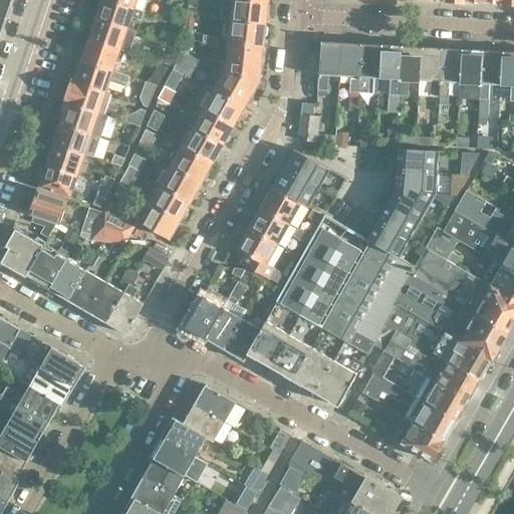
[(0,0),(0,34),(1,33),(11,0),(0,0)]
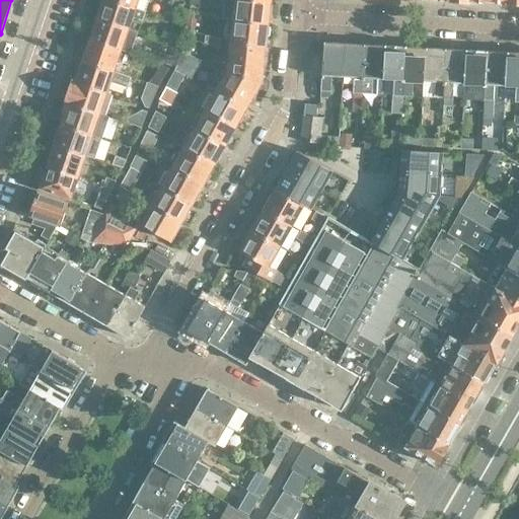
[(113,0),(103,0),(97,18),(130,29),(134,17),(144,20),(147,11),(137,8),(113,0)]
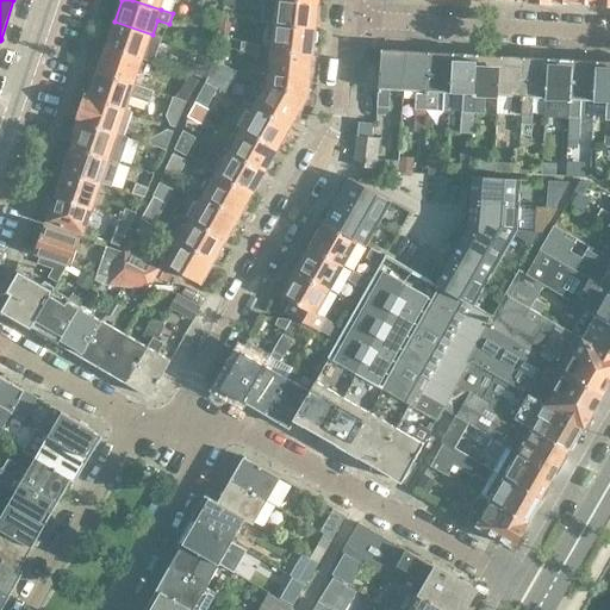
[(266,0),(263,24),(273,25),(315,29),(316,19),(319,17),(319,10),(317,7),(318,2),(300,0),(266,0)]
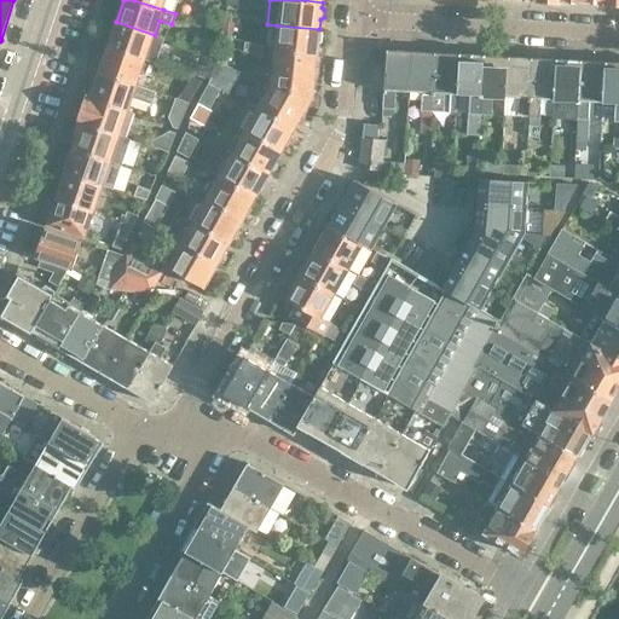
[(202,23),(212,27),(217,12),(207,9),(202,23)]
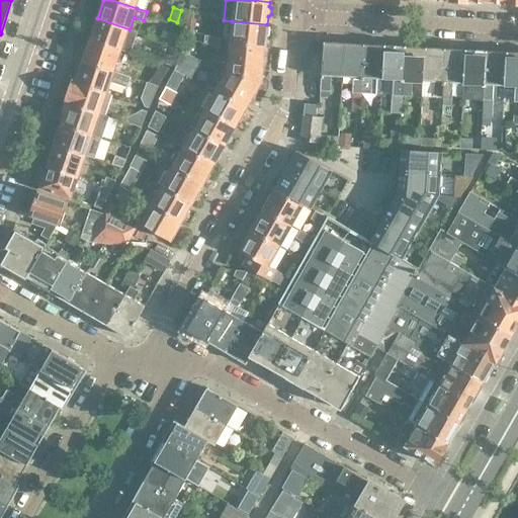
[(183,29),(187,30),(195,31),(197,20),(185,17),(183,29)]
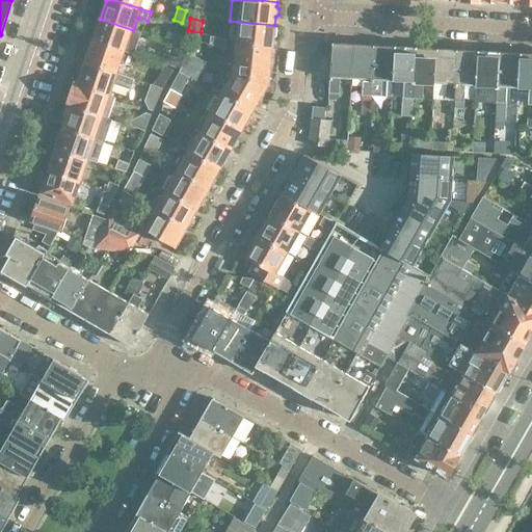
[(92,41),(126,51),(134,54),(141,32),(133,30),(100,19),(92,41)]
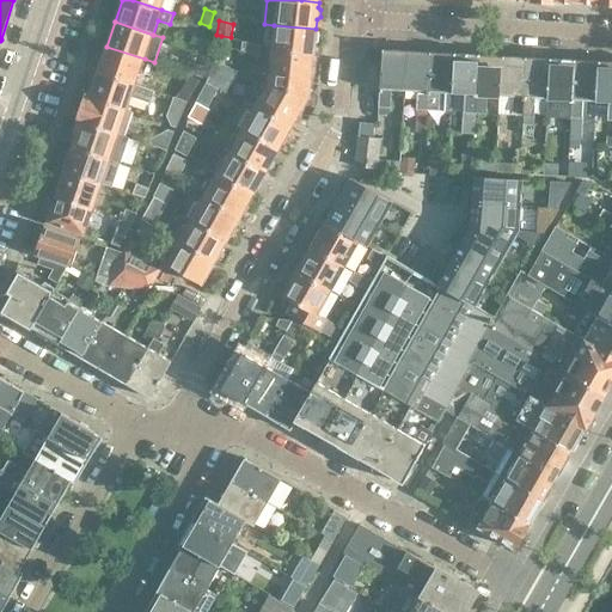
[(274,25),(271,50),(313,54),(313,46),(317,43),(318,35),(316,32),(316,29),(274,25)]
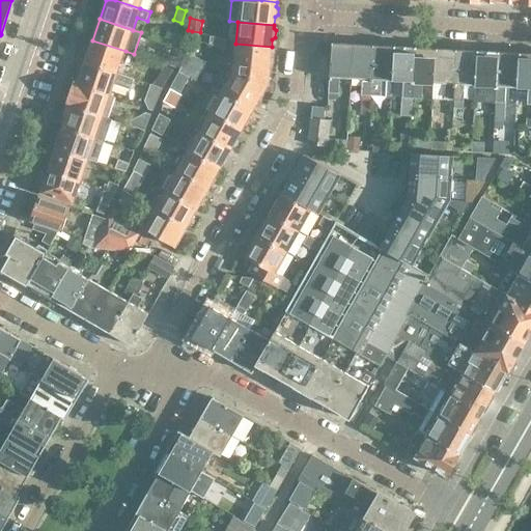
[(182,35),(173,35),(173,44),(182,44),(182,35)]
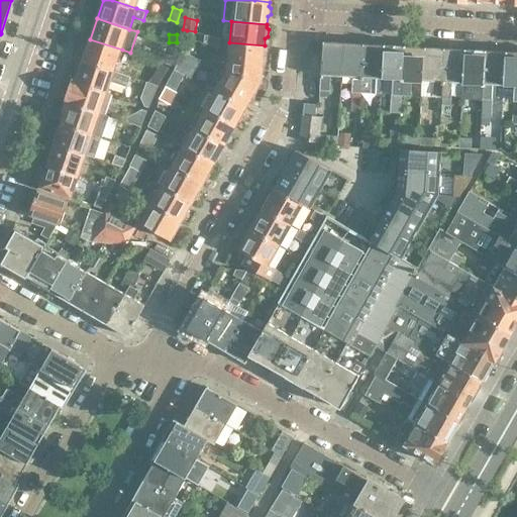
[(217,46),(218,39),(204,36),(203,44),(217,46)]
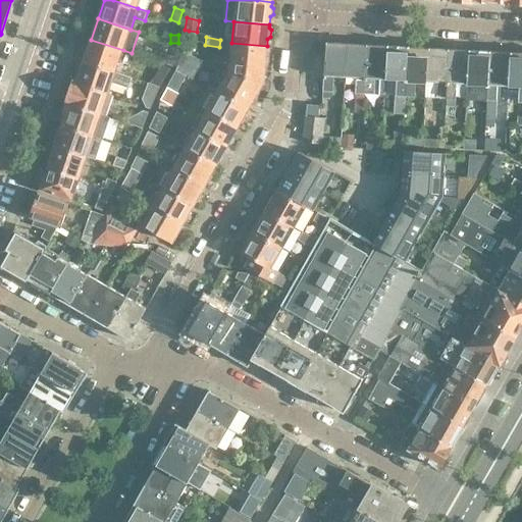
[(91,40),(84,61),(116,72),(123,50),(91,40)]
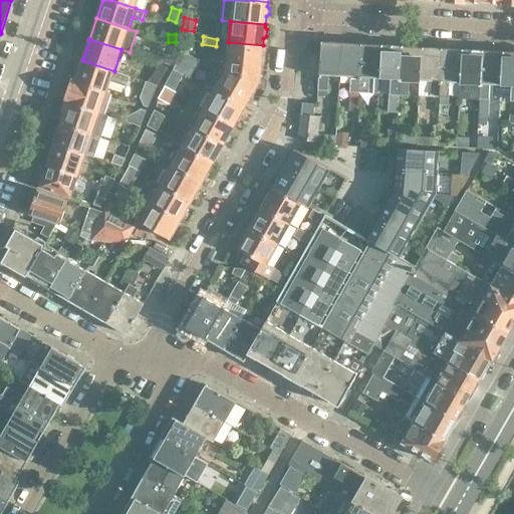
[(228,42),(225,69),(226,70),(259,81),(259,76),(260,67),(263,65),(263,59),(261,57),(263,45),(228,42)]
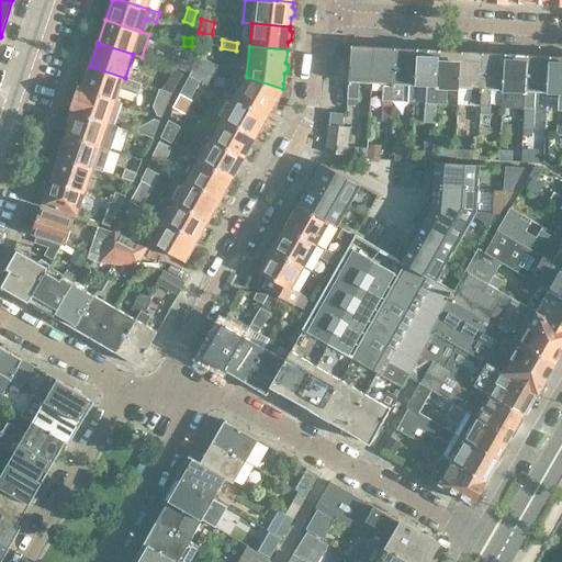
[(351,46),(348,99),(348,102),(353,102),(358,99),(359,99),(360,82),(373,83),(374,47),(351,46)]
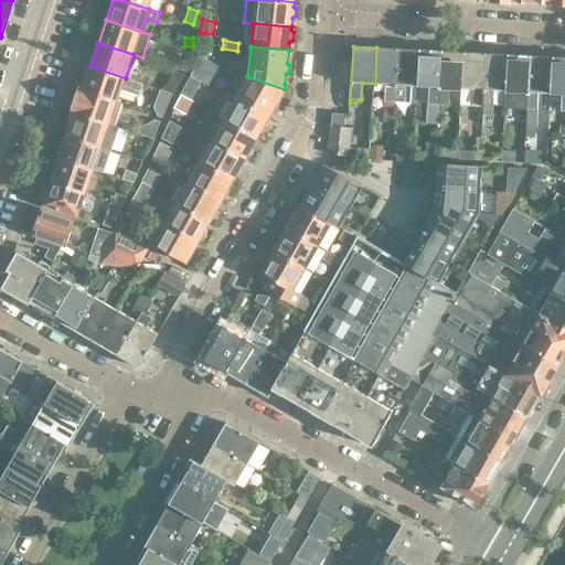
[(400,49),(376,48),(375,84),(385,84),(384,123),(394,123),(395,102),(396,102),(400,49)]
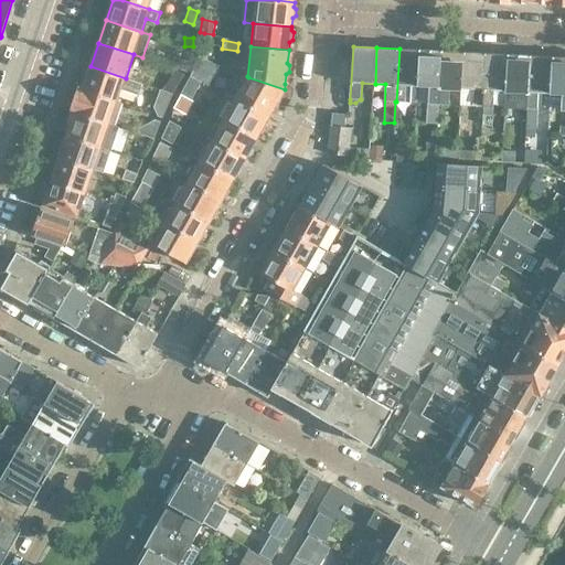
[(400,49),(396,102),(405,102),(405,95),(418,96),(419,86),(422,50),(400,49)]
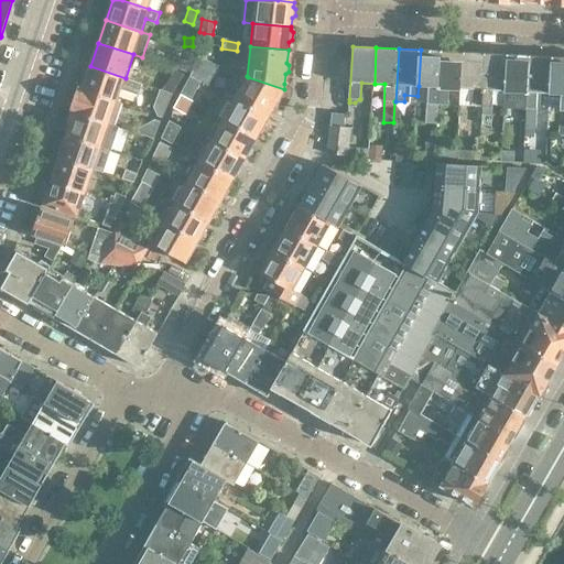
[(419,86),(418,96),(418,102),(430,104),(427,121),(437,121),(438,104),(440,104),(442,51),(421,50),(419,86)]
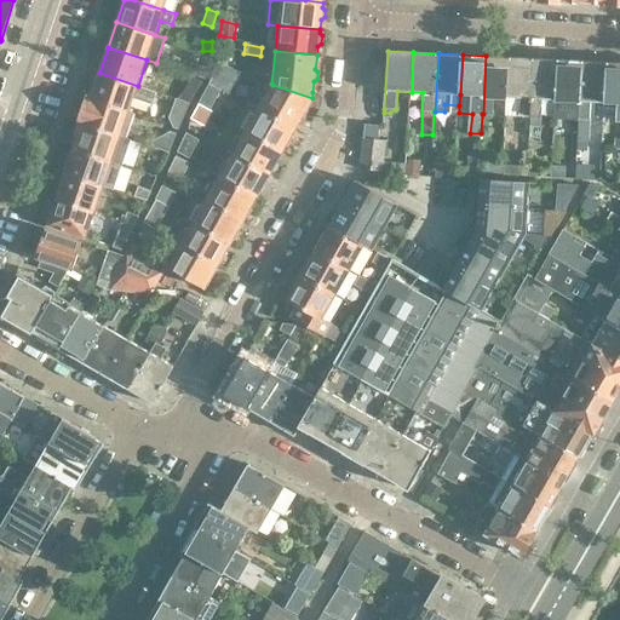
[(486,56),(483,114),(493,115),(494,96),(506,97),(509,97),(511,58),(486,56)]
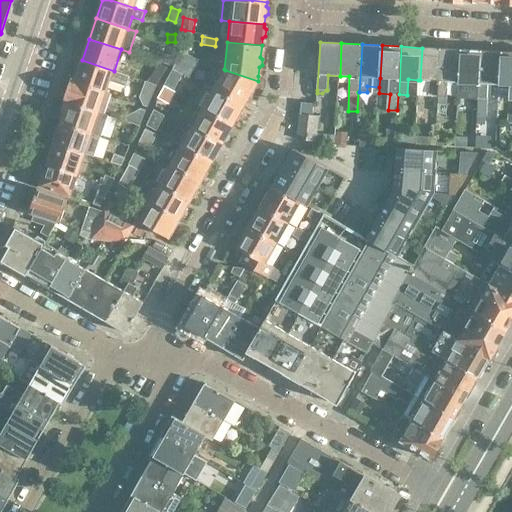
[(420,80),(418,80),(417,95),(438,96),(441,49),(422,48),(420,80)]
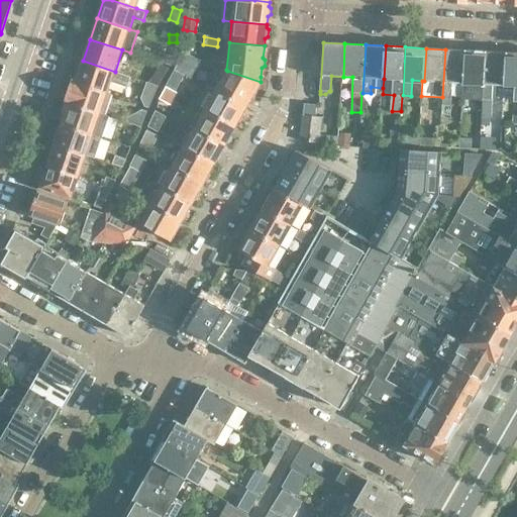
[(445,49),(442,97),(442,106),(451,106),(451,98),(452,83),(464,83),(466,50),(445,49)]
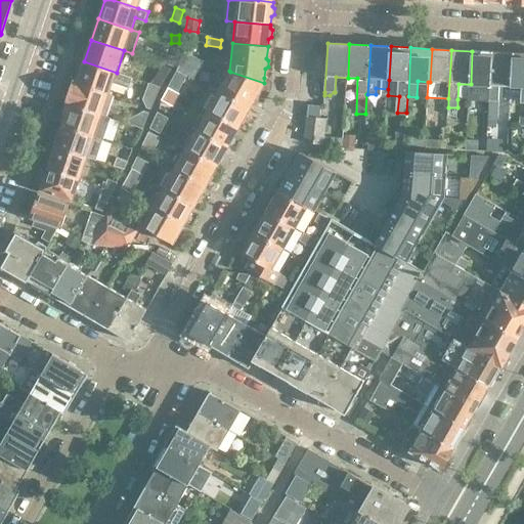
[(472,51),(471,84),(480,85),(478,115),(488,116),(488,120),(489,120),(490,101),(493,52),(472,51)]
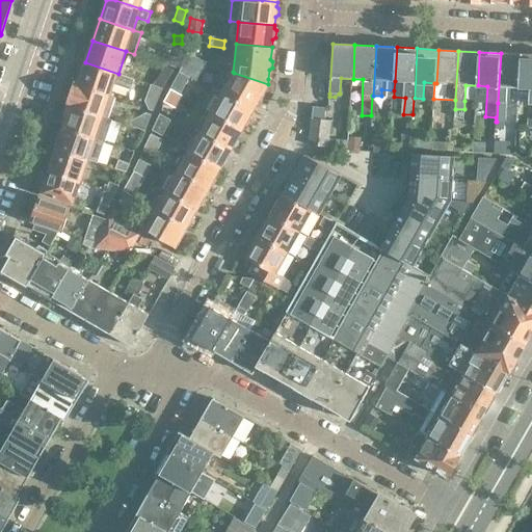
[(501,53),(498,103),(497,122),(505,122),(507,87),(520,87),(522,54),(501,53)]
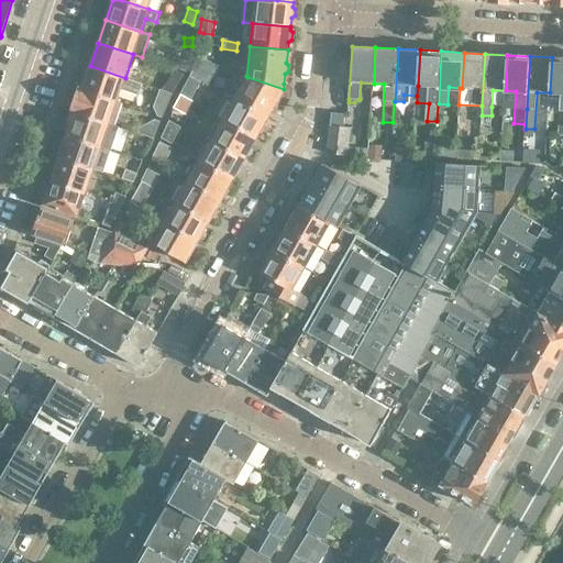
[(562,57),(552,57),(550,92),(560,94),(559,110),(559,134),(562,134),(562,57)]
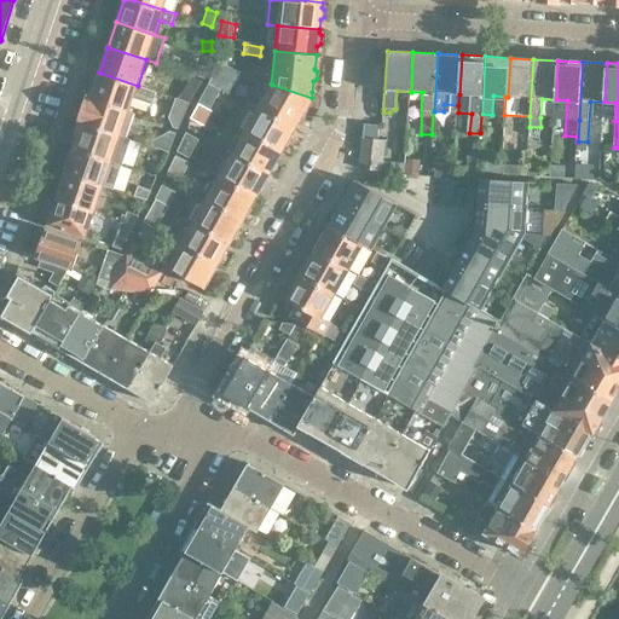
[(190,76),(201,81),(207,70),(201,68),(192,70),(190,76)]
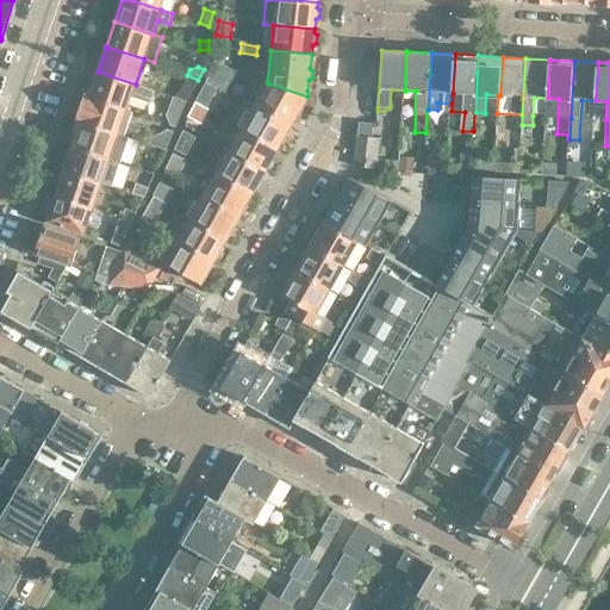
[(93,82),(88,95),(128,110),(131,97),(149,103),(154,91),(136,85),(98,72),(94,83),(93,82)]
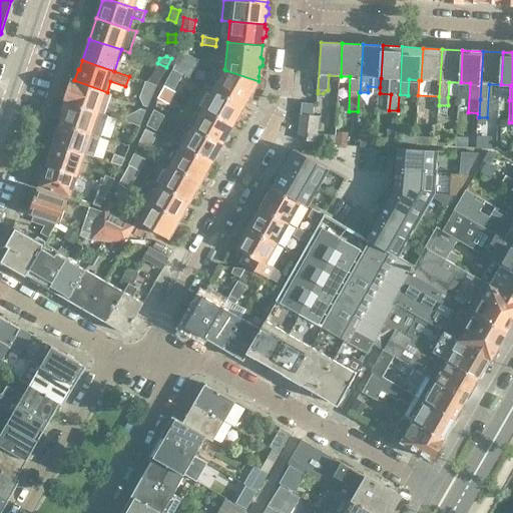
[(145,82),(153,87),(163,68),(155,64),(145,82)]
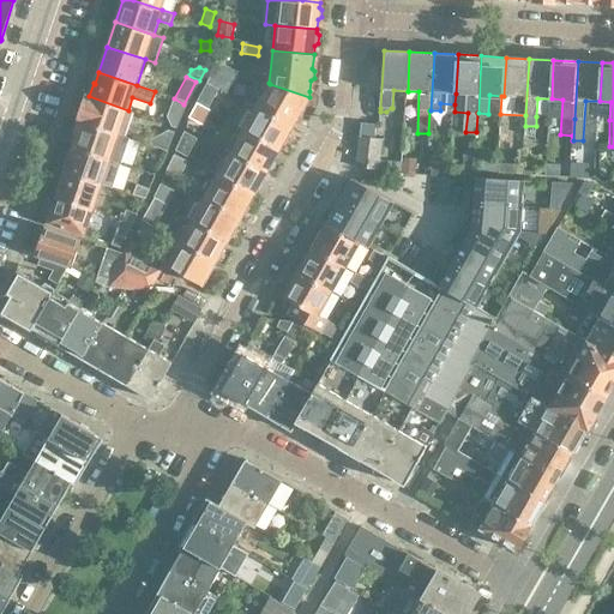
[(269,83),(256,106),(293,127),(298,119),(301,119),(305,110),(304,107),(309,97),(270,84),(269,83)]
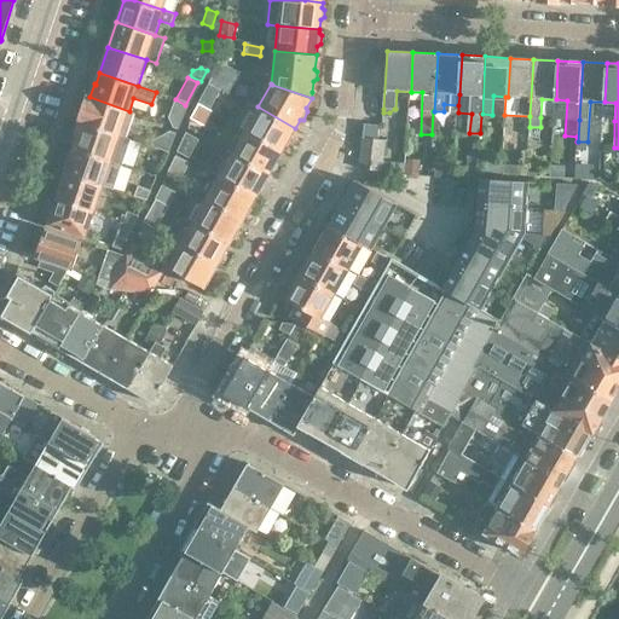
[(87,96),(79,121),(121,136),(129,111),(90,97),(87,96)]
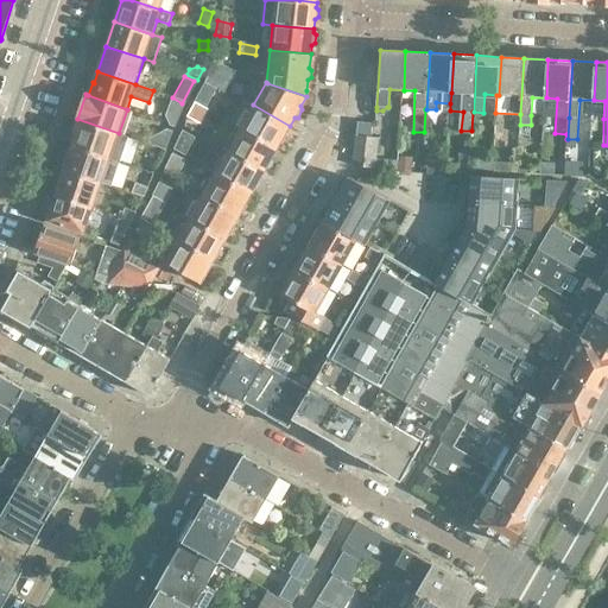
[(170,128),(182,103),(171,97),(162,119),(166,126),(170,128)]
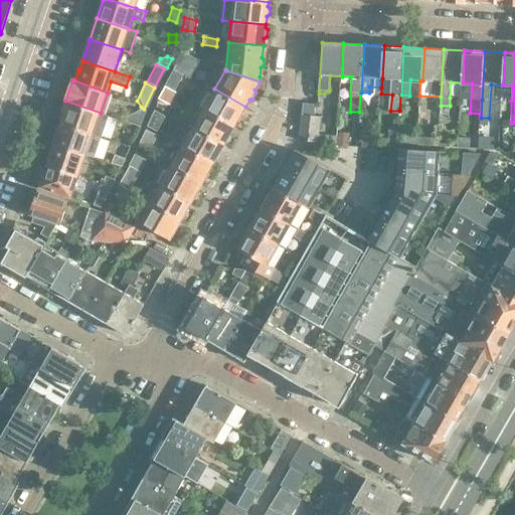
[(214,89),(203,108),(234,126),(235,124),(238,124),(241,119),(240,116),(245,107),(214,89)]
